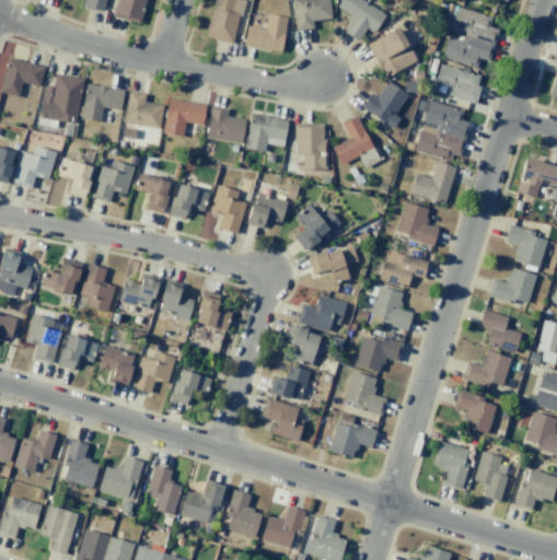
[(84,0),(83,7),(105,12),(107,0),(84,0)]
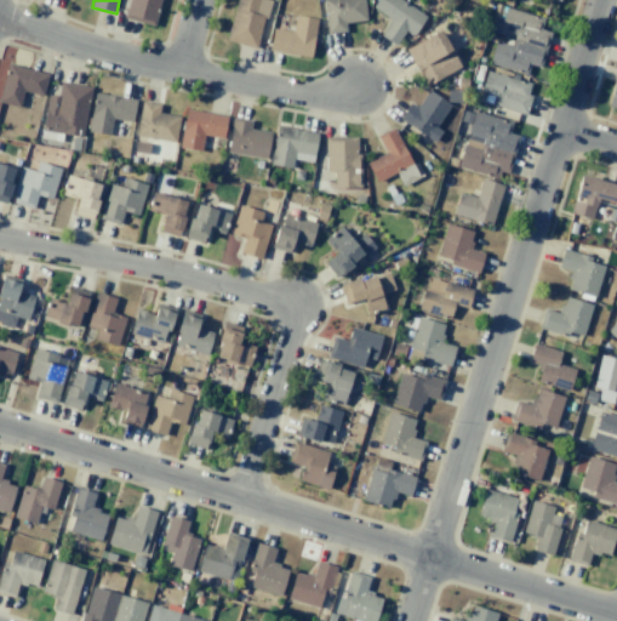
[(131,0),(127,20),(159,26),(163,0),(131,0)]
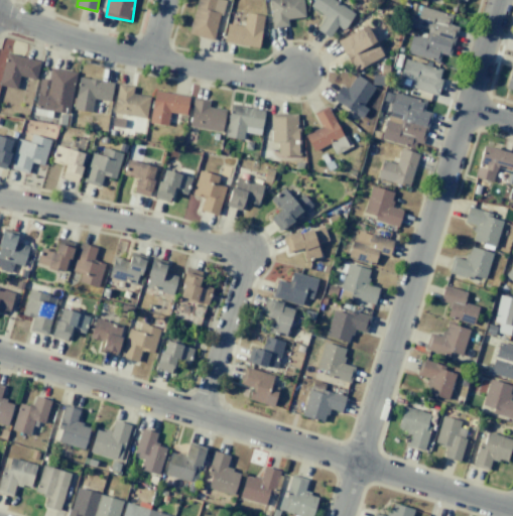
[(216,40),(226,0),(199,0),(190,34),(216,40)]
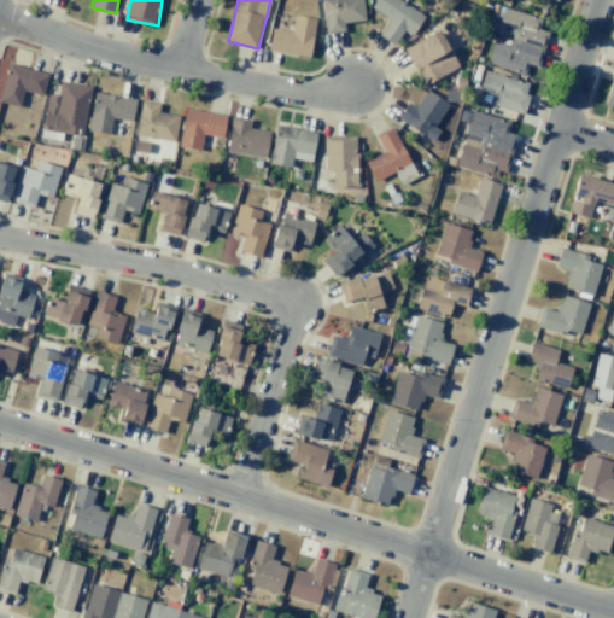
[(367,21),(364,0),(325,0),(328,33),(348,30),(346,23),(367,21)]
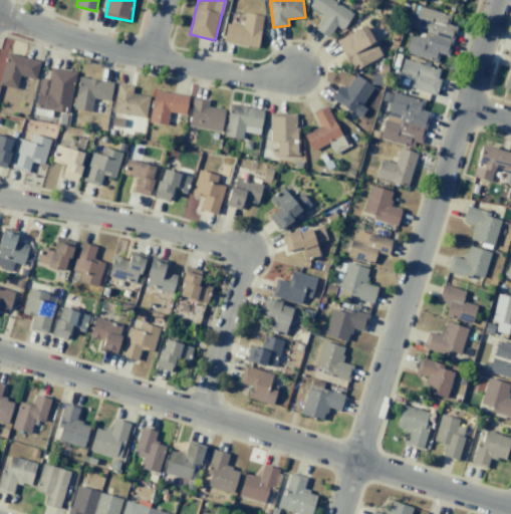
[(355,13),(335,0),(314,0),(310,7),(325,16),(317,29),(329,37),(337,25),(344,29),(355,13)]
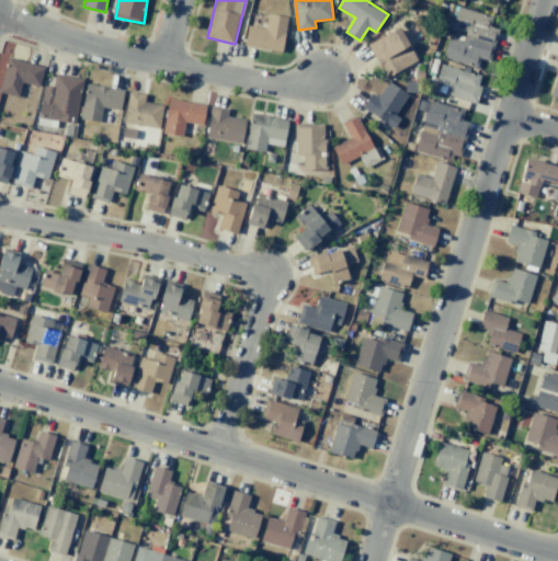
[(444,57),(479,67),(481,59),(491,61),(500,30),(491,27),(494,16),(459,7),(454,27),(467,31),(465,41),(451,36),(444,57)]
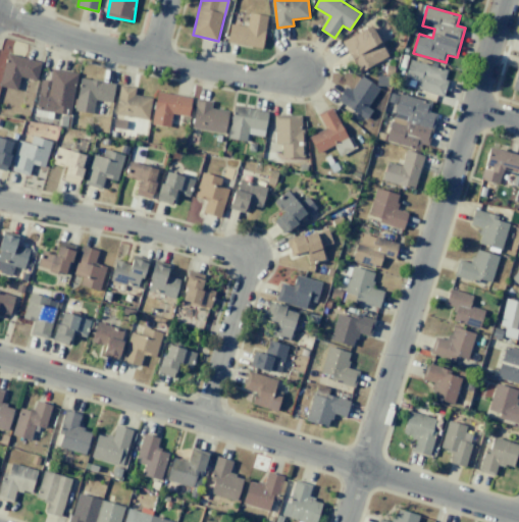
[(263,48),(268,15),(250,12),(248,27),(231,23),(228,43),(263,48)]
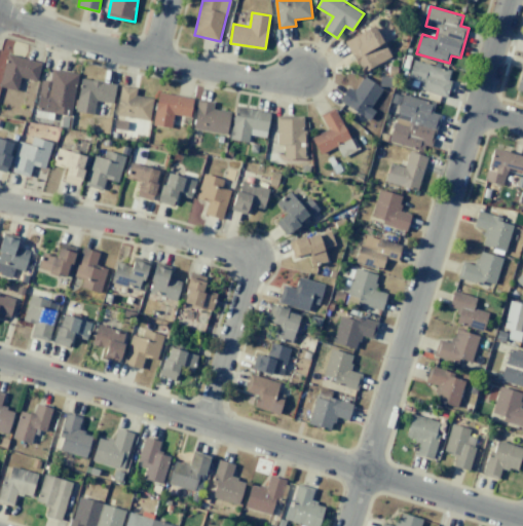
[(346,41),(363,73),(393,58),(375,26),(346,41)]
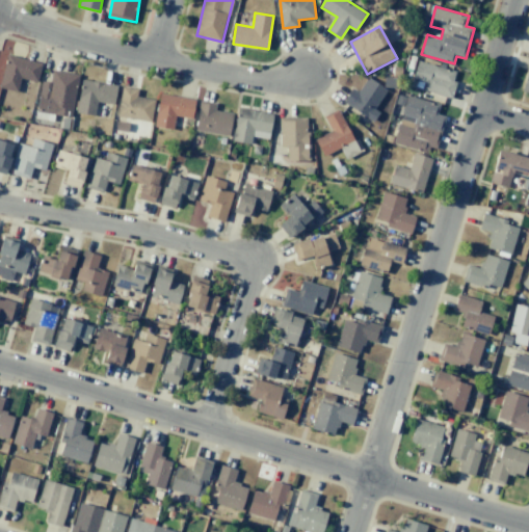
[(19,91),(23,78),(38,82),(44,63),(9,54),(1,87),(19,91)]
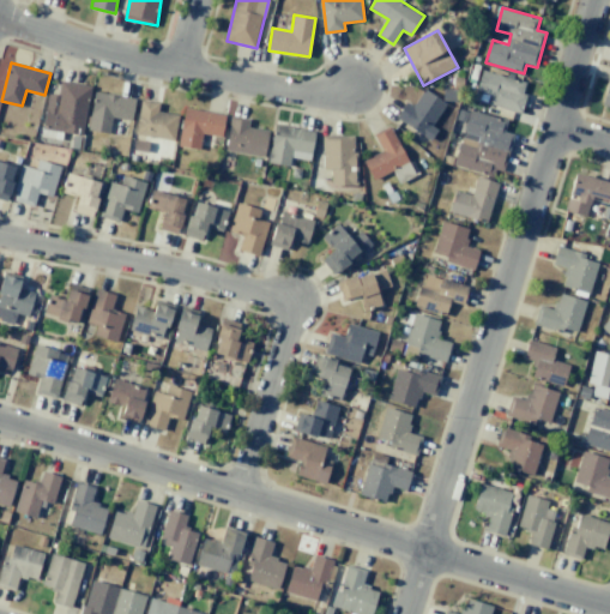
[(490,104),(521,113),(530,83),(483,71),(478,91),(493,95),(490,104)]
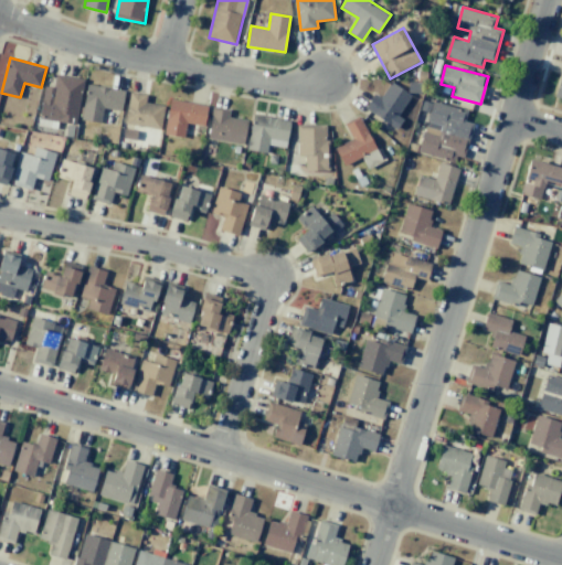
[(80,124),(84,78),(56,75),(55,87),(45,86),(41,119),(80,124)]
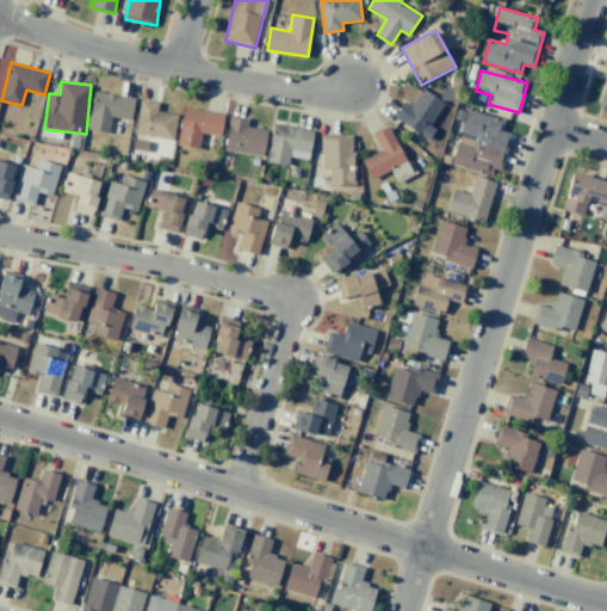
[(431,140),(437,129),(432,125),(446,103),(423,88),(412,105),(406,102),(395,117),(431,140)]
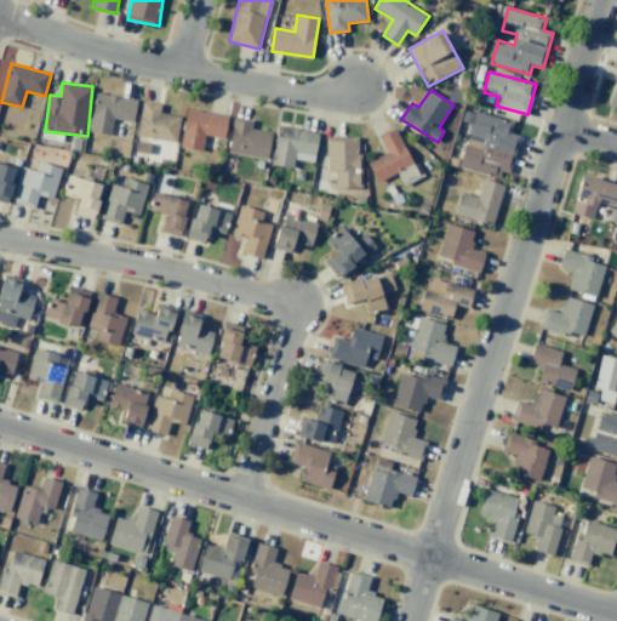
[(137,98),(96,93),(92,132),(113,135),(115,119),(135,121),(137,98)]
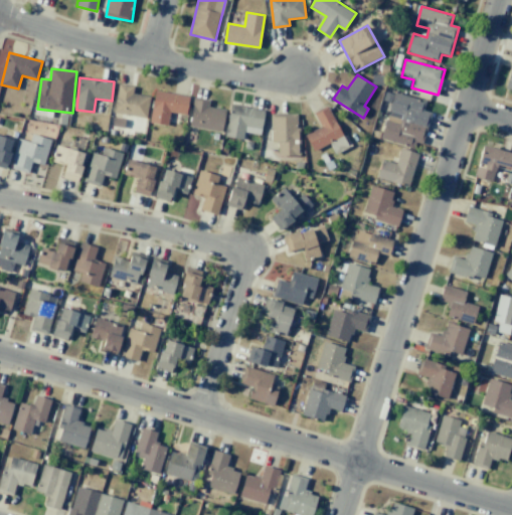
[(134,95),(135,86),(119,84),(116,114),(148,117),(150,96),(134,95)]
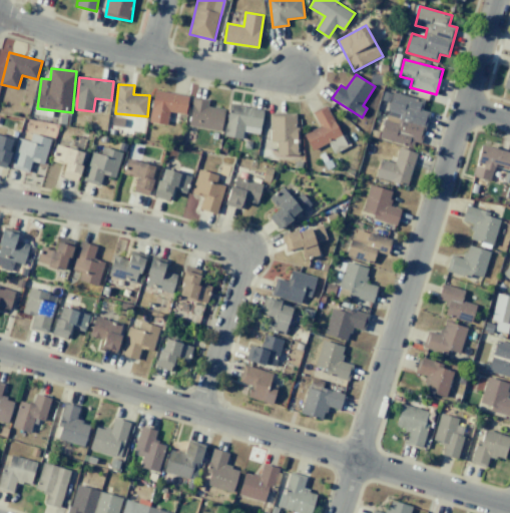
[(168,125),(170,111),(186,114),(189,95),(155,90),(150,122),(168,125)]
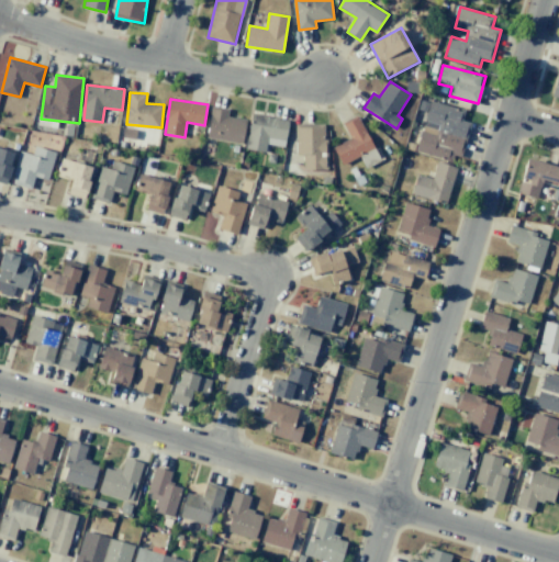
[(417,152),(460,164),(472,123),(464,121),(467,111),(432,100),(417,152)]
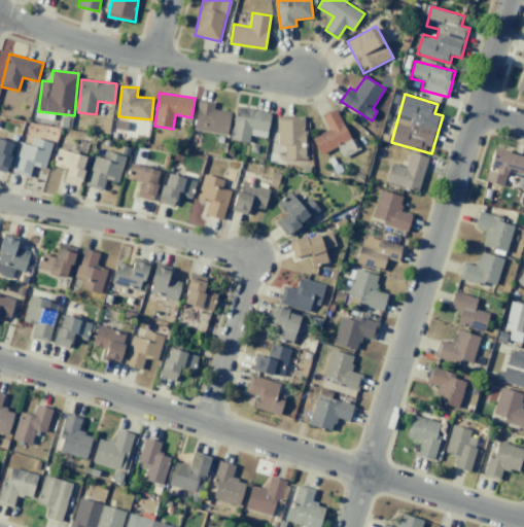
[(232,112),(215,109),(216,102),(200,99),(196,130),(229,134),(232,112)]
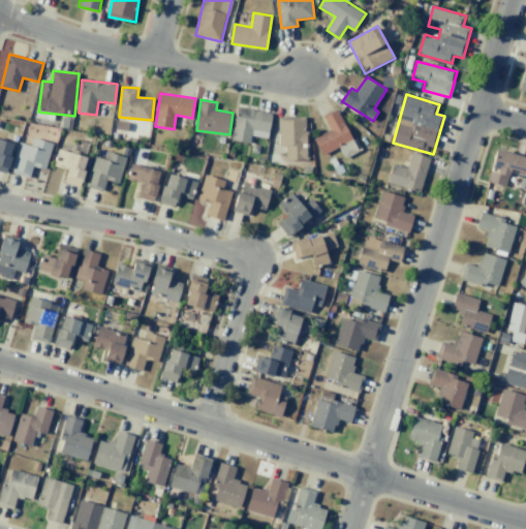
[(273,113),(238,107),(233,139),(251,143),(252,135),(269,138),(273,113)]
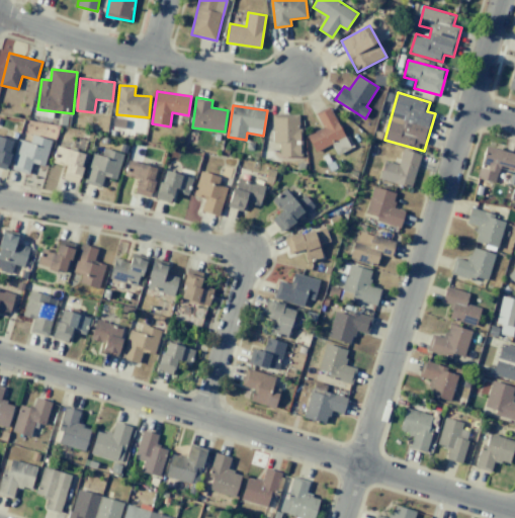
[(334,145),(337,155),(350,150),(333,106),(318,112),(324,128),(309,134),(316,152),(334,145)]
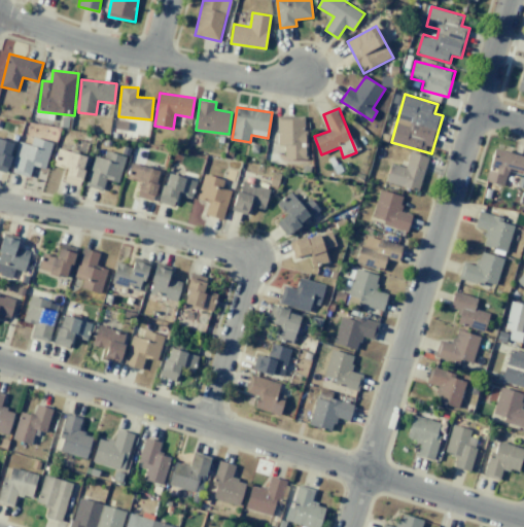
[(308,159),(307,115),(278,116),(279,145),(286,145),(286,160),(308,159)]
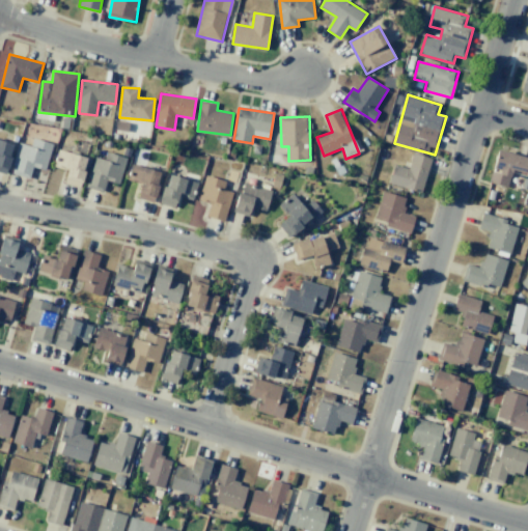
[(20,143),(12,173),(31,178),(34,167),(47,170),(54,143),(34,138),(32,146),(20,143)]
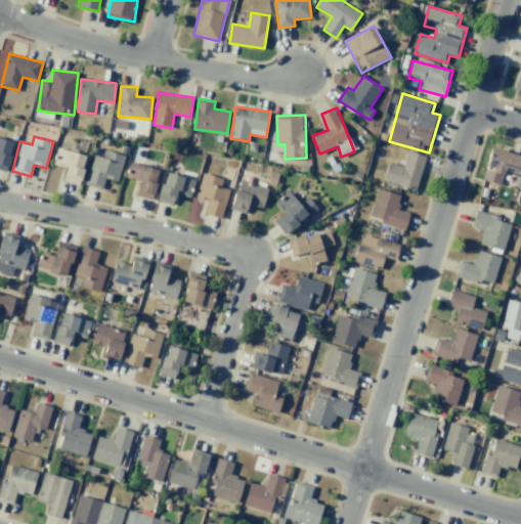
[(0,169),(6,172),(15,142),(0,137),(0,169)]
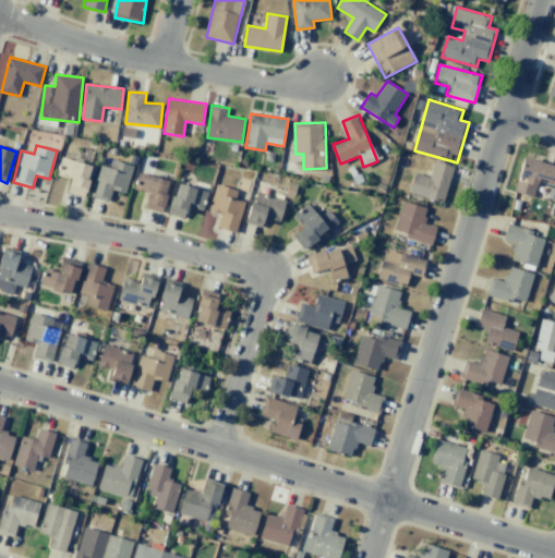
[(85,197),(94,166),(62,157),(58,174),(72,179),(69,193),(85,197)]
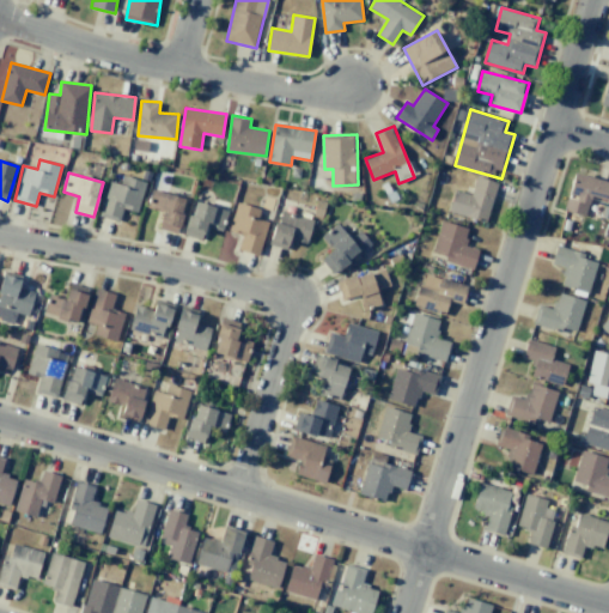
[(608,181),(576,173),(566,211),(586,216),(591,199),(608,204),(608,181)]
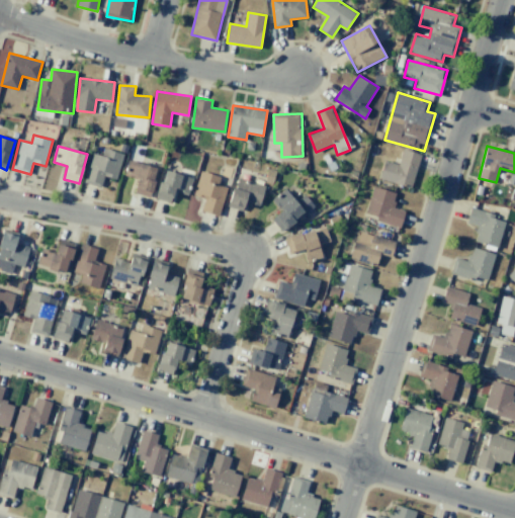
[(102,187),(105,176),(118,179),(124,154),(105,149),(103,156),(93,154),(85,183),(102,187)]
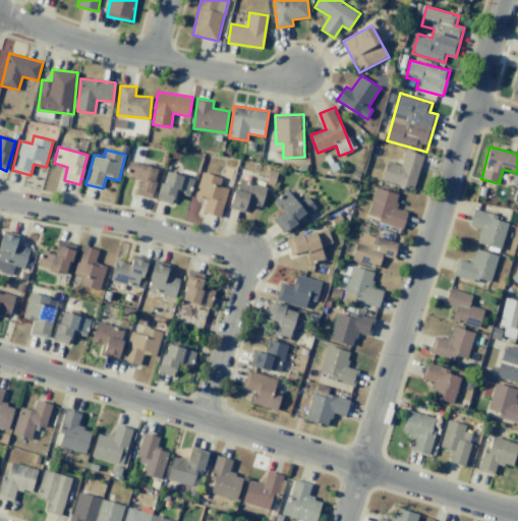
[(383,180),(415,188),(423,155),(406,151),(402,166),(388,162),(383,180)]
